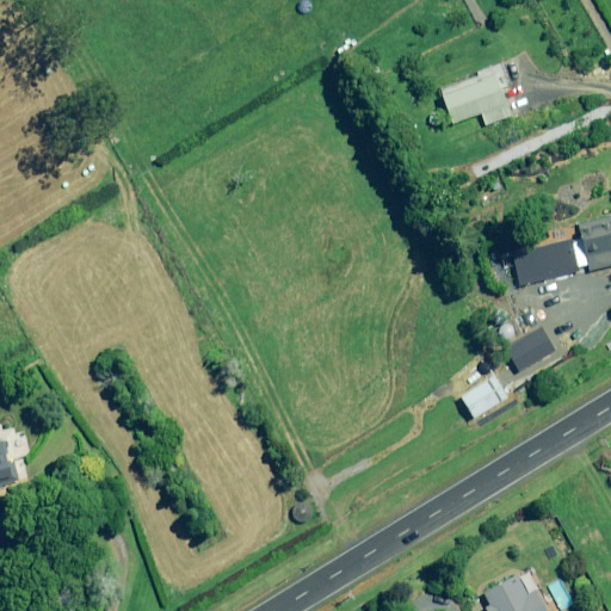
[(514,107),(503,71),(440,93),(451,124),(480,115),(485,127),(511,117),(508,109),(514,107)]
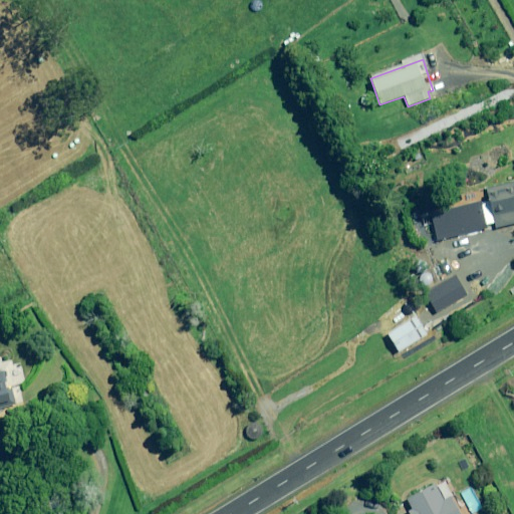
[(513,224),(513,194),(511,182),(486,188),(495,229),(513,224)]
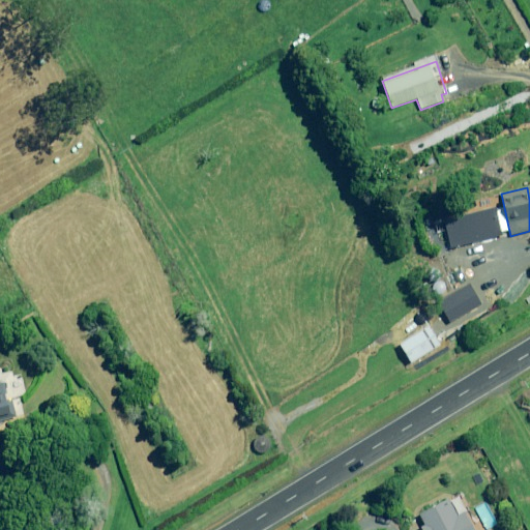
[(499,236),(493,209),(441,222),(448,248),(499,236)]
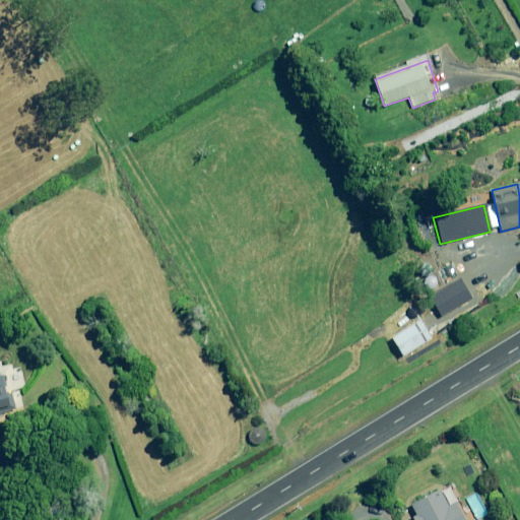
[(437,286),(428,263),(416,267),(426,290),(437,286)]
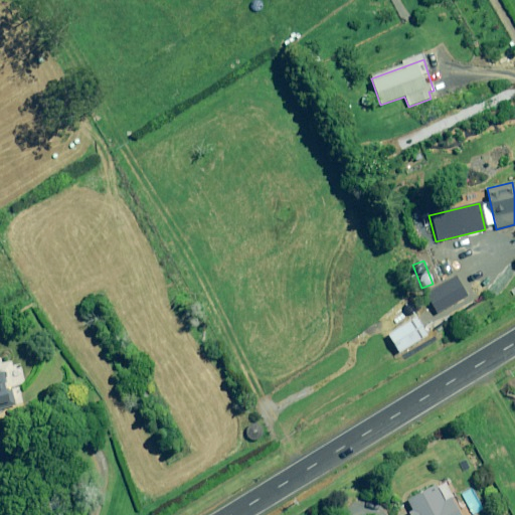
[(426,335),(415,317),(387,335),(398,353),(426,335)]
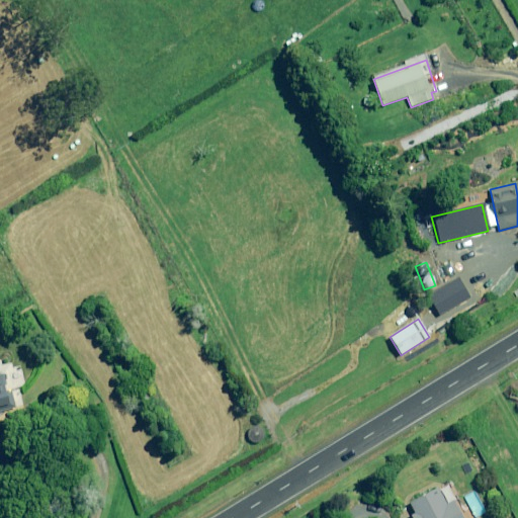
[(0,413),(12,410),(5,386),(12,384),(11,380),(8,373),(6,367),(1,368),(0,363),(0,413)]
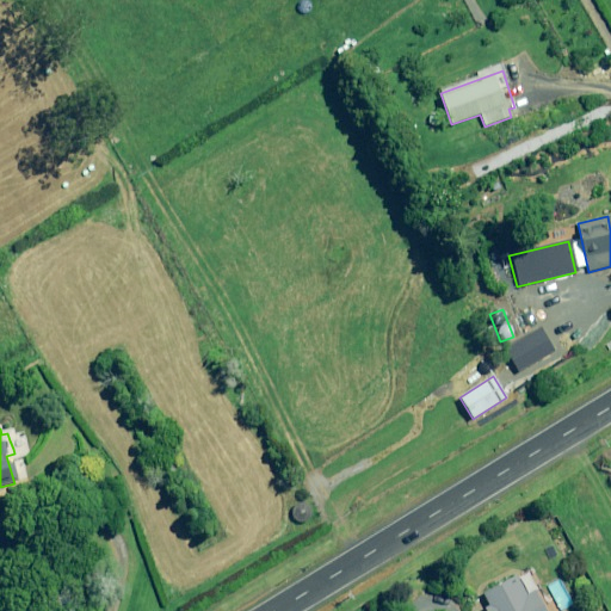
[(296,504),(294,505),(291,507),(291,508),(290,511),(290,512),(290,514),(290,517),(291,518),(291,520),(294,522),(295,523),(296,524),(298,524),(300,525),(302,525),(304,524),(306,524),(308,523),(309,522),(310,520),(312,518),(312,517),(313,514),(313,512),(312,511),(312,508),(310,507),(309,505),(308,504),(306,504),(304,503),(302,503),(300,503),(298,503),(296,504)]
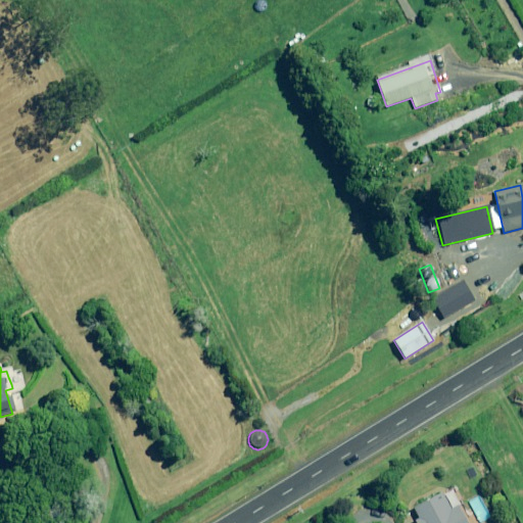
[(467,522),(458,505),(449,509),(441,493),(413,508),(419,519),(415,521),(415,522),(467,522)]
